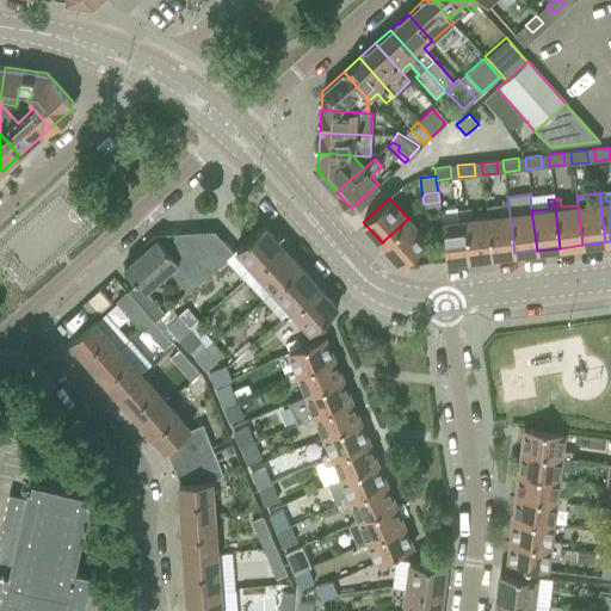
[(508,204),(486,207),(487,216),(492,257),(514,253),(510,214),(508,204)]
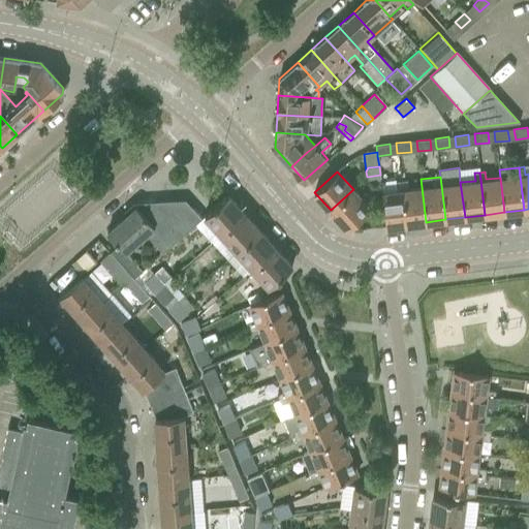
[(397,190),(382,192),(384,206),(386,226),(406,224),(402,189),(401,181),(396,182),(397,190)]
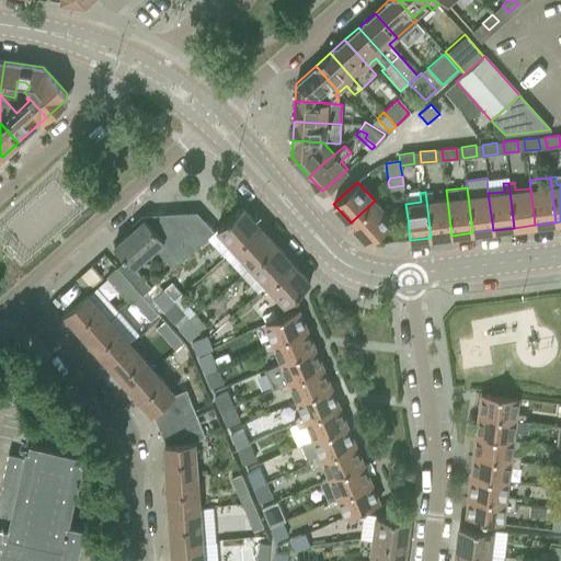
[(431,192),(425,192),(426,201),(431,238),(451,236),(447,198),(432,201),(431,192)]
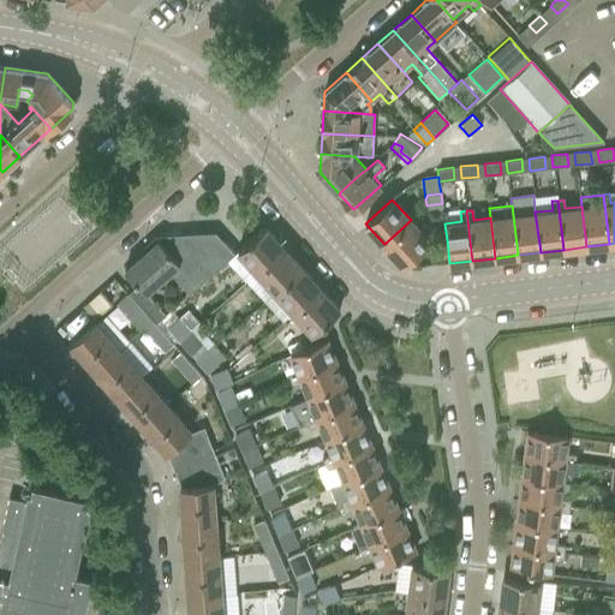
[(411,220),(384,244),(404,266),(430,242),(411,220)]
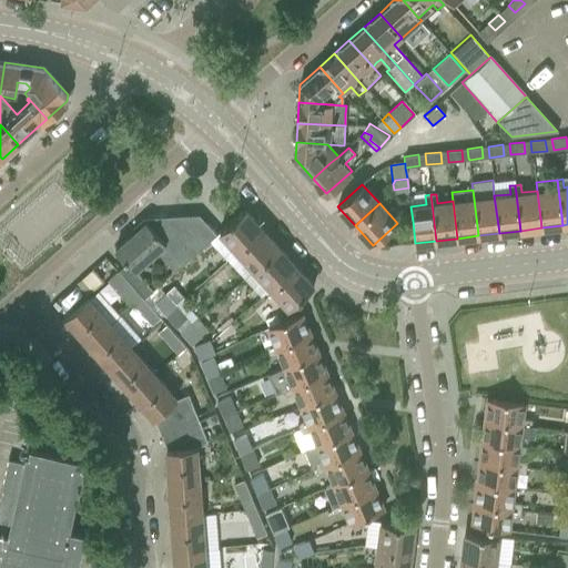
[(220,231),(237,251),(262,229),(244,209),(220,231)]
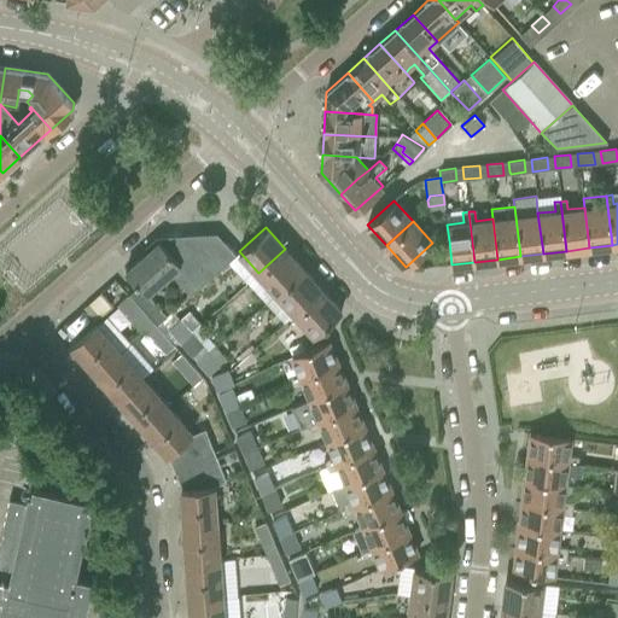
[(169,239),(163,244),(181,263),(186,269),(179,275),(193,292),(217,270),(228,262),(235,255),(217,233),(214,237),(215,237),(184,239),(184,235),(182,235),(182,240),(175,246),(169,239)]
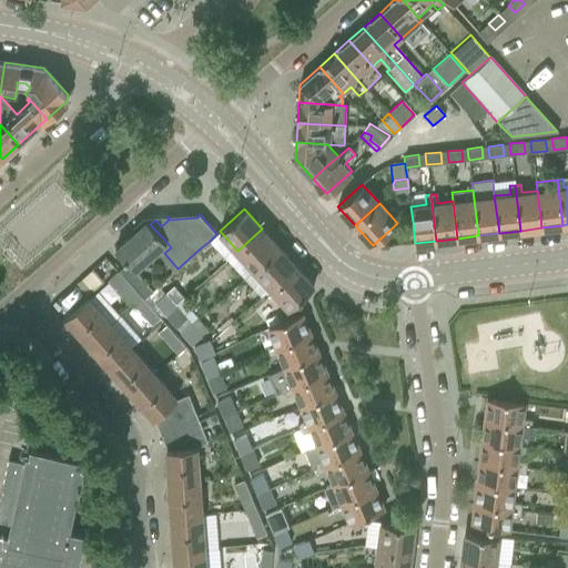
[(115,249),(129,263),(135,270),(166,242),(150,224),(146,221),(115,249)]
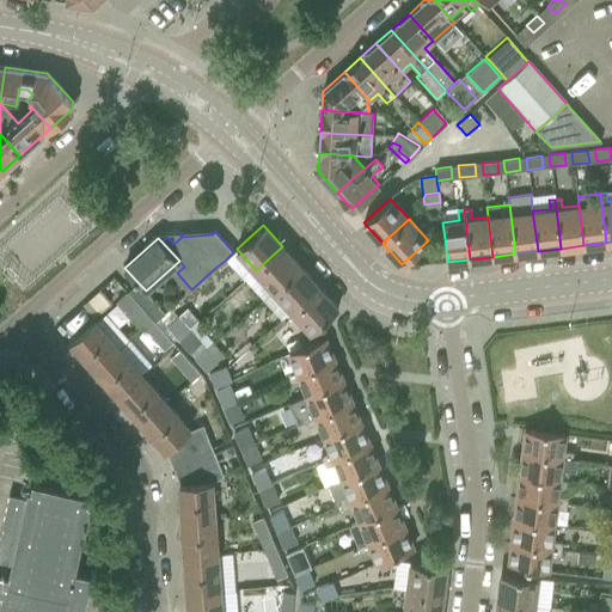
[(256,270),(274,291),(300,267),(282,246),(256,270)]
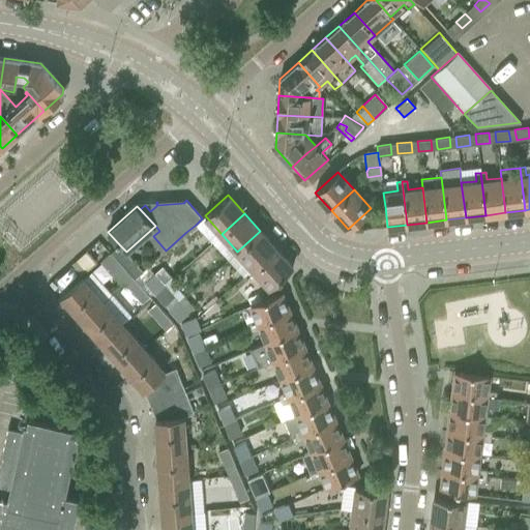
[(212,242),(222,234),(205,215),(202,218),(196,225),(212,242)]
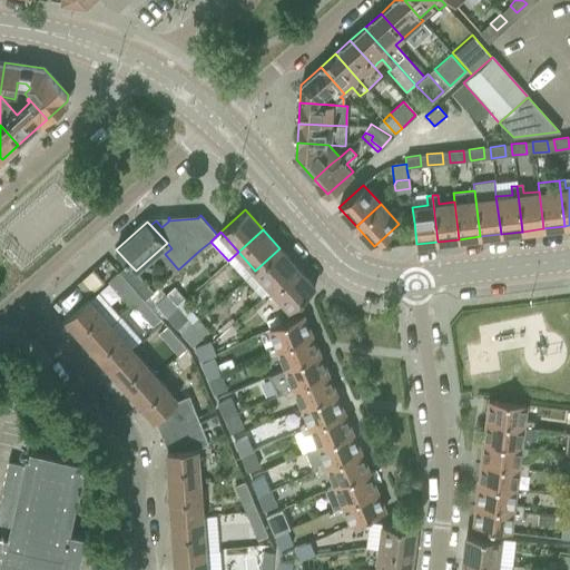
[(255,271),(272,288),(296,267),(279,248),(255,271)]
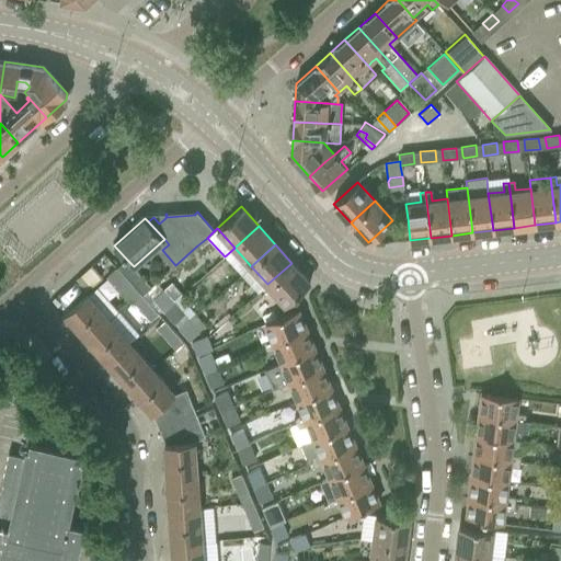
[(235,248),(225,256),(241,275),(251,266),(235,248)]
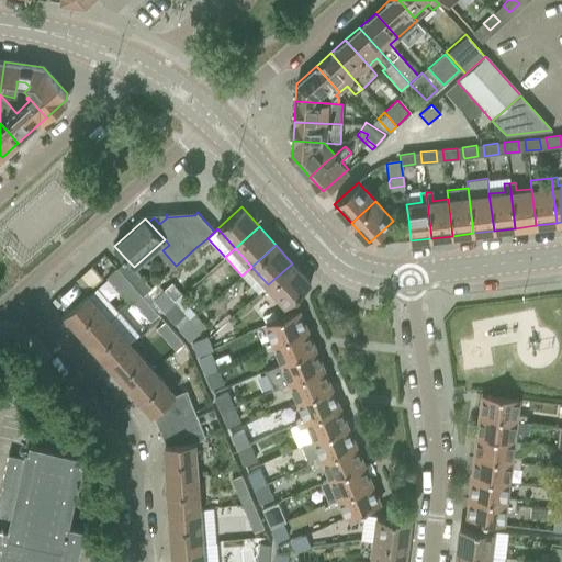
[(126,260),(117,268),(139,292),(142,295),(150,288),(126,260)]
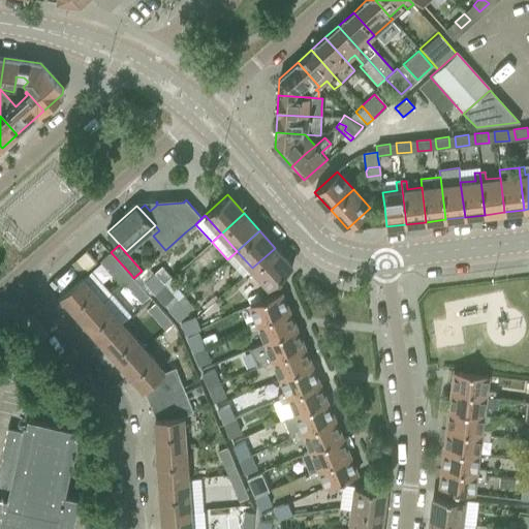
[(275,248),(252,268),(268,286),(290,266),(275,248)]
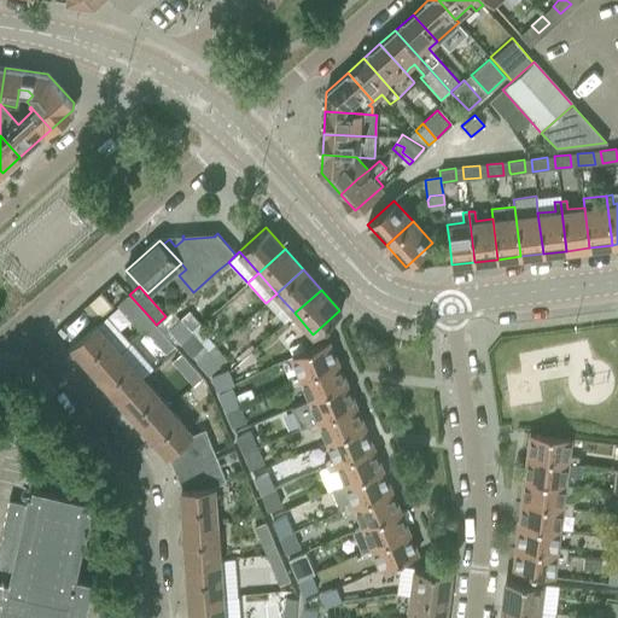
[(277,293),(266,303),(284,324),(295,313),(277,293)]
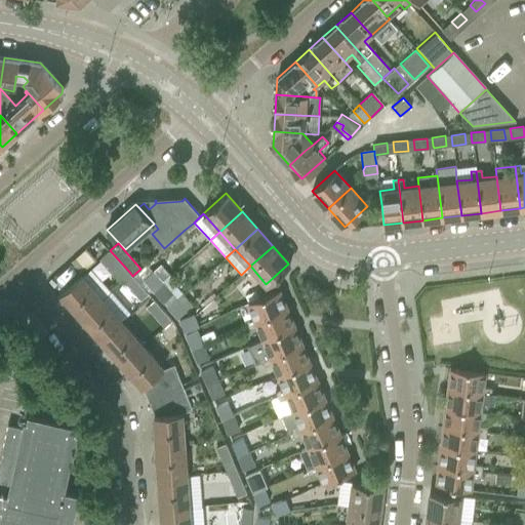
[(130,273),(110,250),(102,258),(121,281),(123,280),(130,273)]
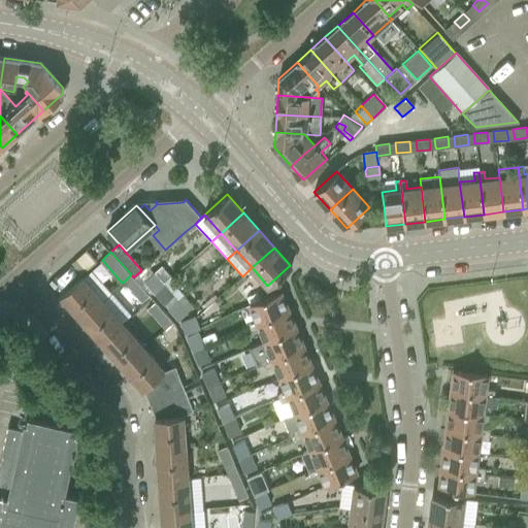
[(153,273),(143,282),(153,293),(163,285),(170,277),(171,277),(161,266),(153,273)]
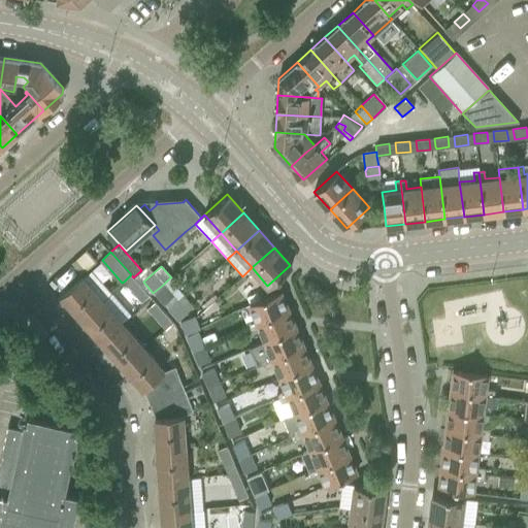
[(81,276),(61,295),(81,319),(102,300),(110,293),(91,270),(83,278),(81,276)]
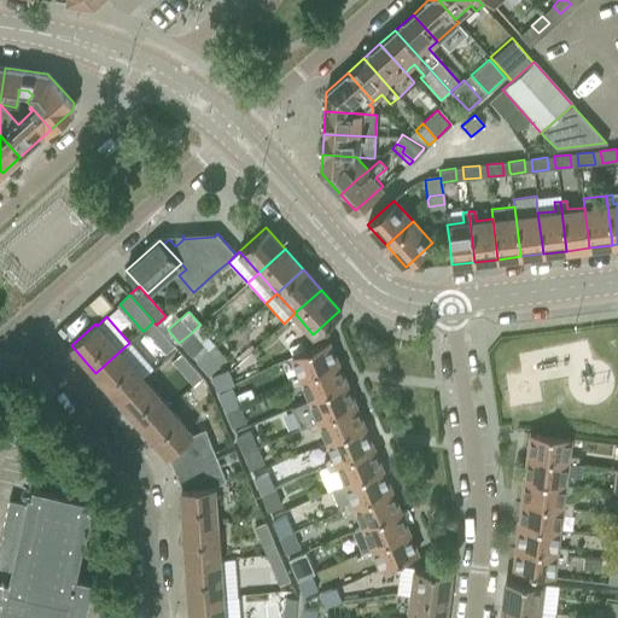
[(156,325),(153,321),(145,330),(165,353),(174,345),(156,325)]
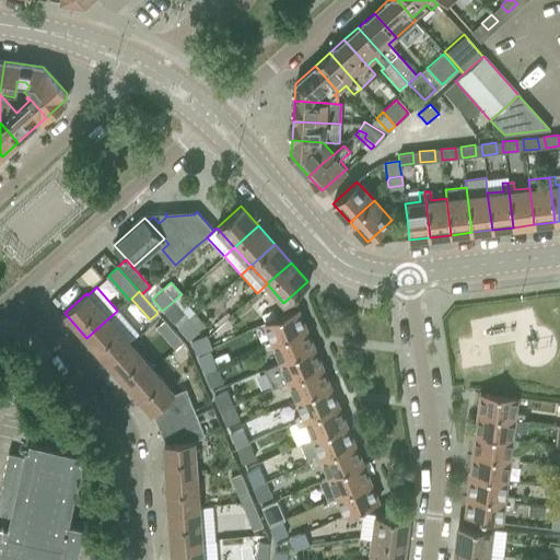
[(181,294),(173,302),(183,313),(186,316),(194,310),(181,294)]
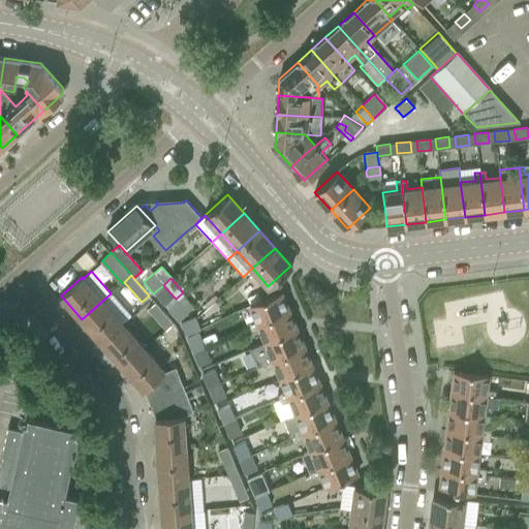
[(163,285),(153,293),(163,305),(173,296),(163,285)]
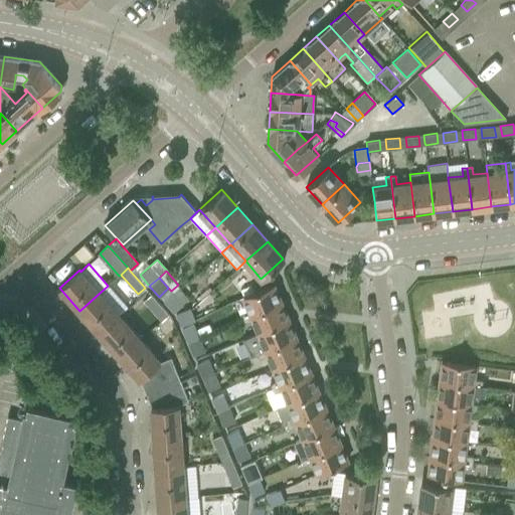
[(239,314),(241,318),(281,302),(273,284),(254,292),(245,296),(251,309),(239,314)]
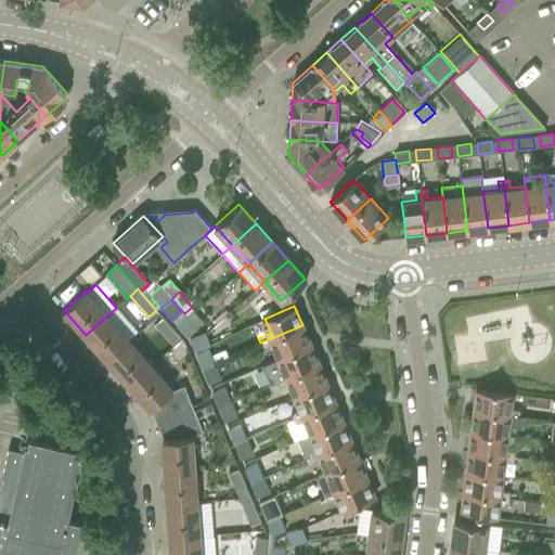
[(205,322),(192,307),(184,313),(188,318),(197,328),(205,322)]
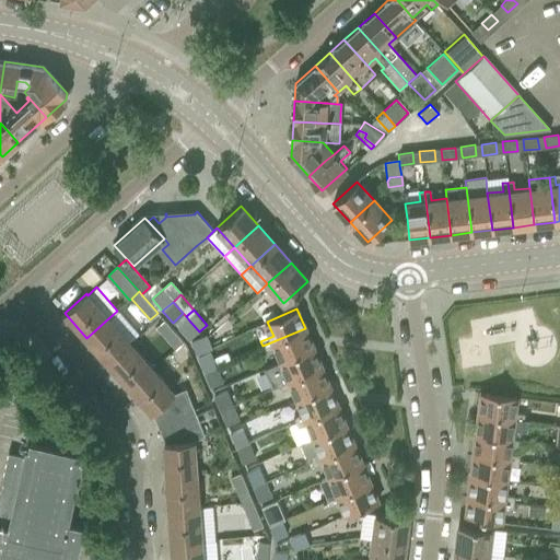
[(176,326),(186,316),(183,313),(173,323),(176,326)]
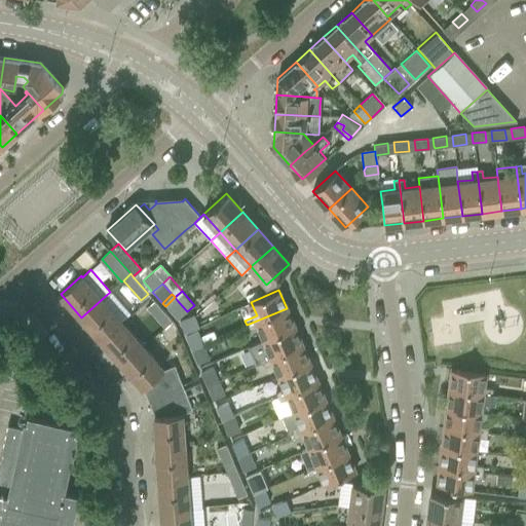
[(175,297),(165,306),(167,309),(178,301),(175,297)]
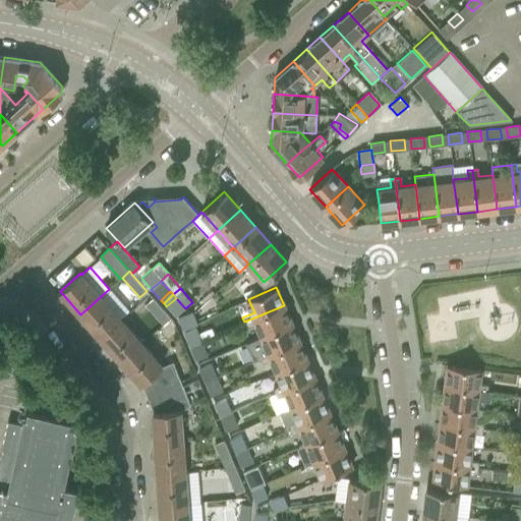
[(80,314),(101,337),(121,319),(101,296),(80,314)]
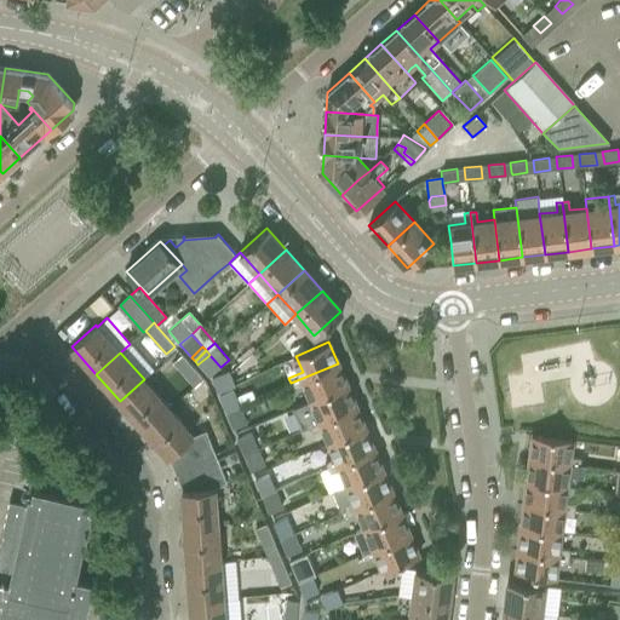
[(220,367),(210,355),(197,365),(208,377),(220,367)]
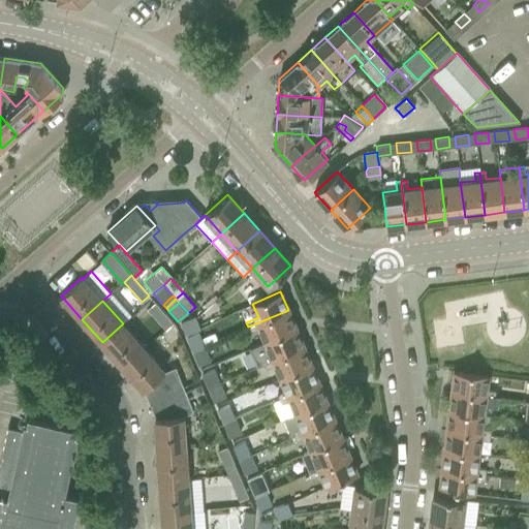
[(153,305),(148,310),(163,328),(164,329),(172,322),(165,316),(154,304),(153,305)]
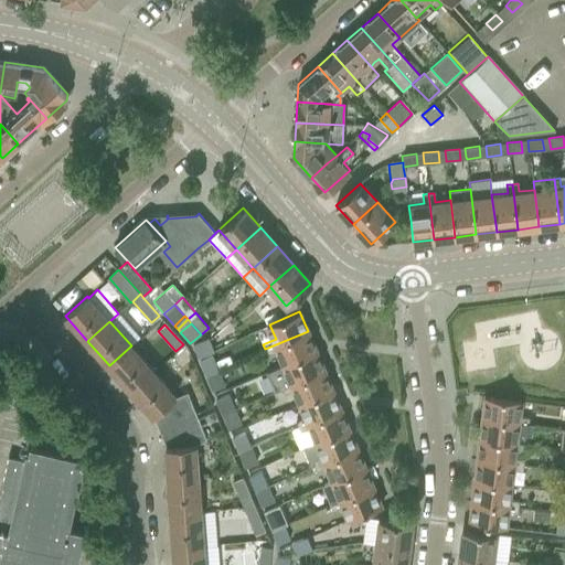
[(280,350),(286,363),(316,350),(308,331),(265,349),(267,355),(280,350)]
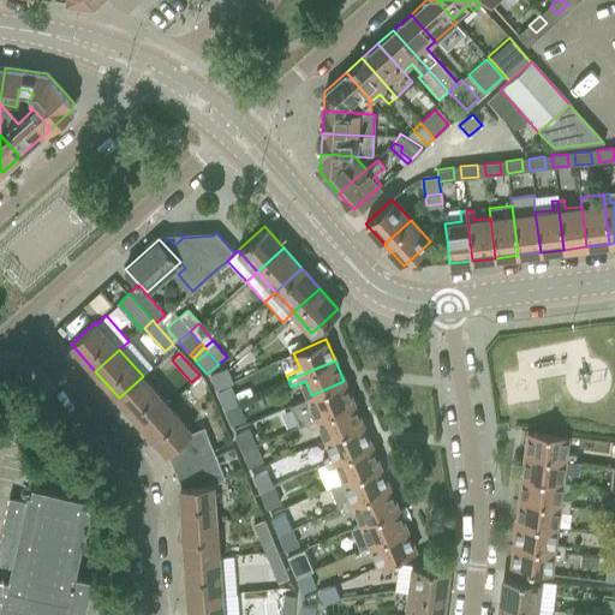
[(209,376),(215,389),(231,382),(226,370),(209,376)]
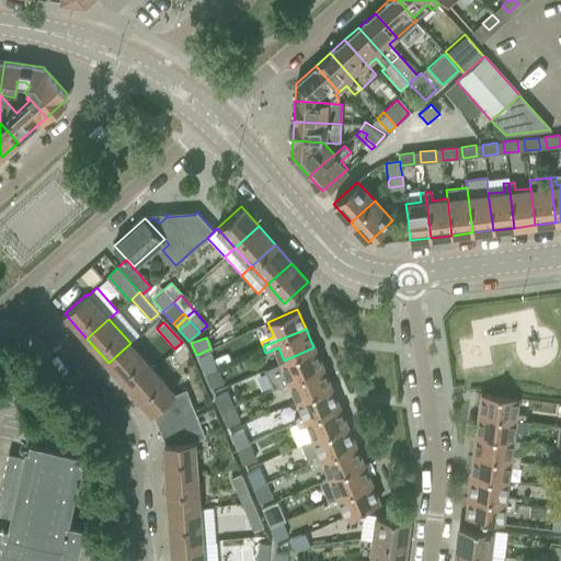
[(109,363),(129,387),(151,368),(130,343),(109,363)]
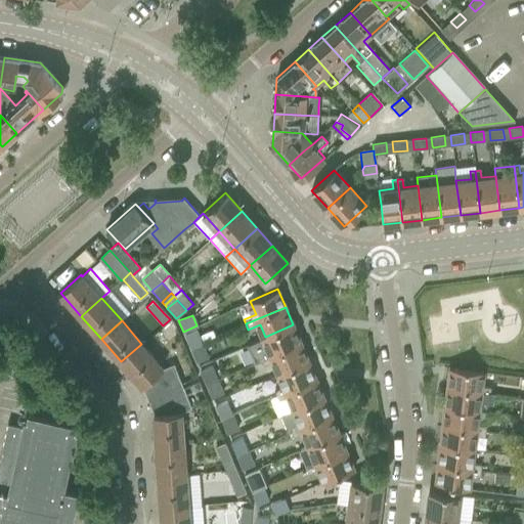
[(265,338),(247,345),(254,363),(261,360),(261,359),(301,343),(293,324),(265,337),(265,338)]
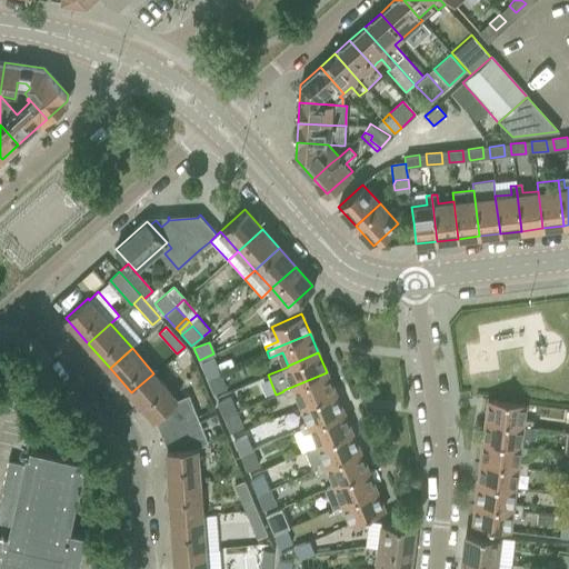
[(212,358),(200,363),(207,377),(219,372),(212,358)]
